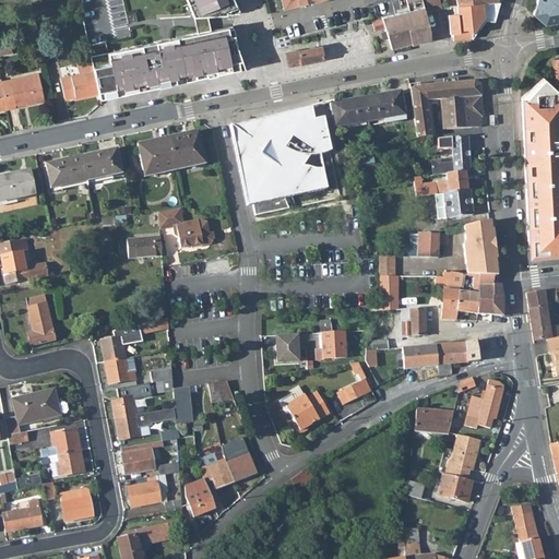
[(186,0),(193,16),(206,15),(239,13),(233,0),(186,0)]
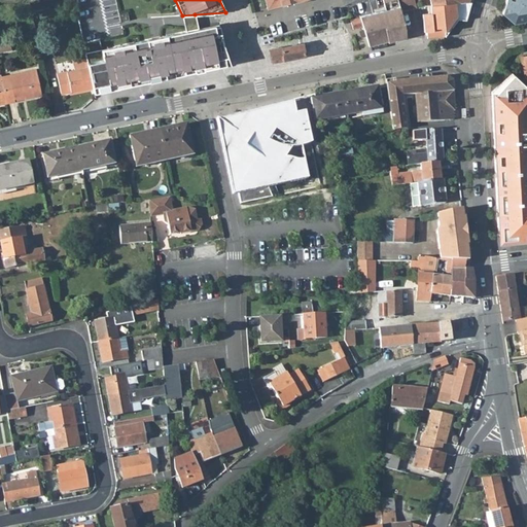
[(362,26),(369,46),(387,41),(387,42),(394,40),(406,37),(405,28),(400,10),(397,0),(382,0),(385,9),(359,16),(360,18),(362,26)]
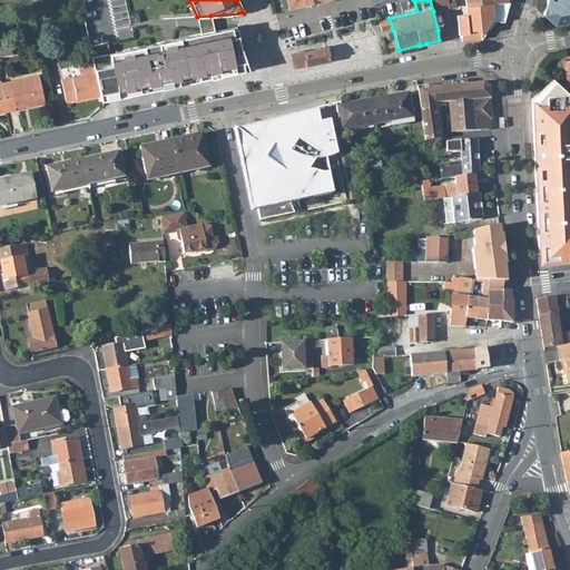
[(430,0),(433,11),(451,8),(449,1),(451,0),(464,0),(467,6),(507,2),(508,0),(430,0)]
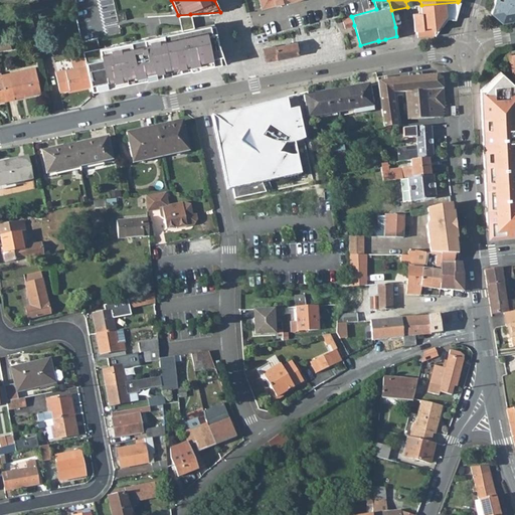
[(514,0),(494,0),(492,8),(506,21),(514,19),(514,0)]
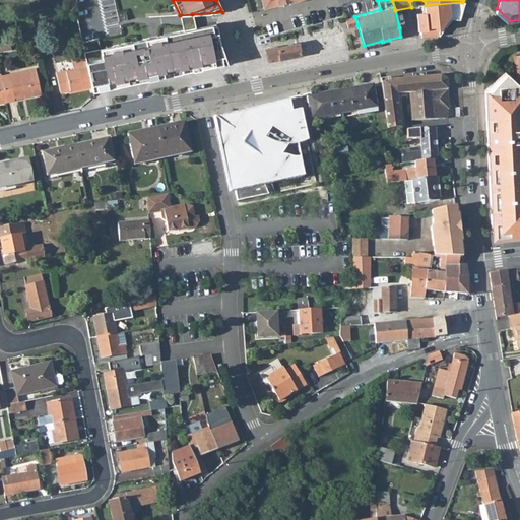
[(416,13),(418,31),(421,30),(421,38),(440,36),(439,31),(450,17),(452,19),(460,19),(465,2),(464,1),(462,2),(426,5),(421,5),(423,13),(416,13)]
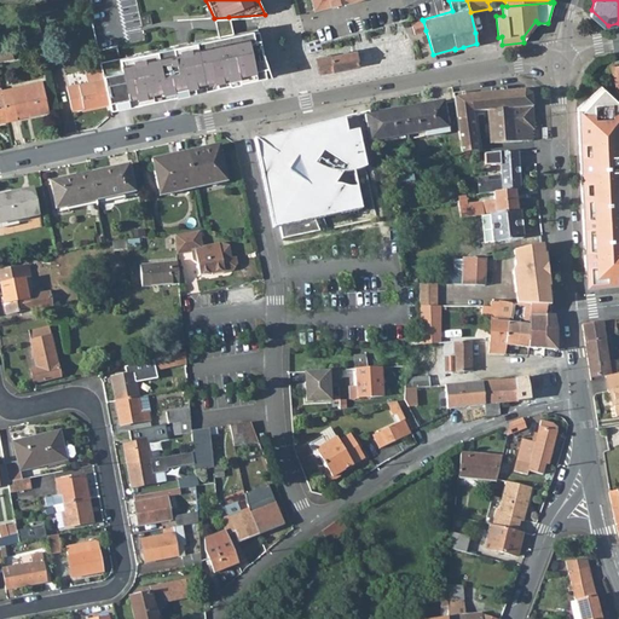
[(229,17),(214,18),(215,28),(218,36),(232,34),(231,25),(229,17)]
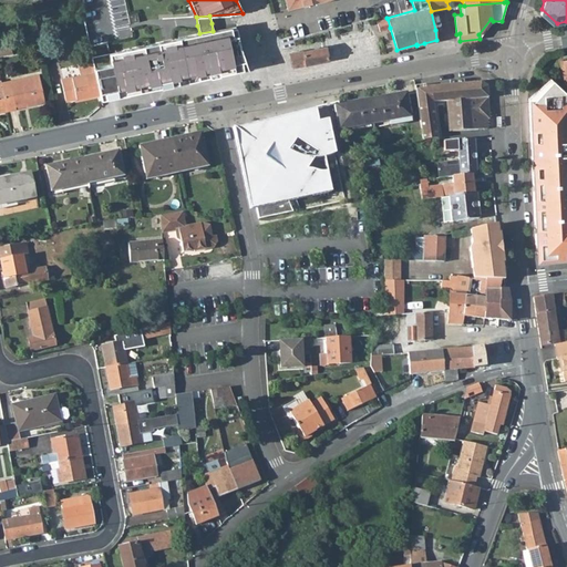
[(377,21),(380,31),(390,28),(388,19),(377,21)]
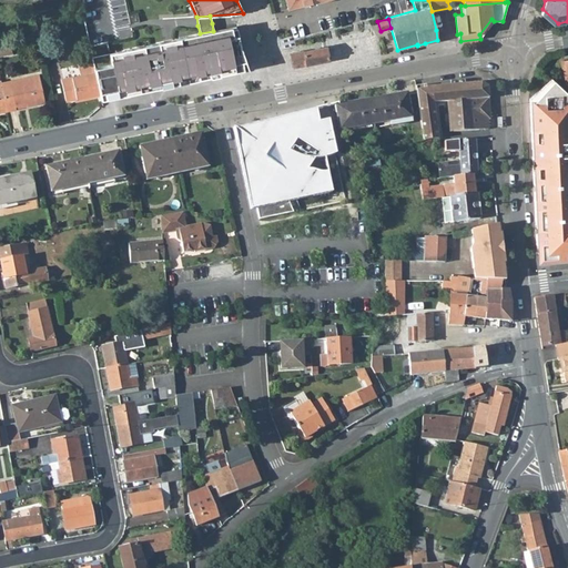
[(479,34),(480,39),(494,21),(492,19),(479,34)]
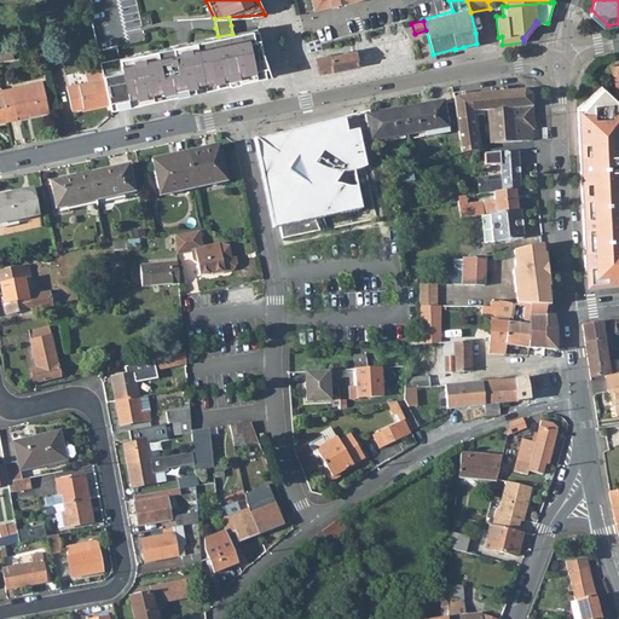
[(120,62),(121,70),(127,100),(139,98),(139,103),(171,97),(169,92),(180,90),(181,94),(194,92),(192,87),(203,85),(214,82),(215,87),(229,85),(226,76),(238,73),(239,82),(270,75),(261,51),(256,29),(232,34),(218,36),(186,44),(187,48),(179,50),(178,45),(127,56),(127,61),(120,62)]
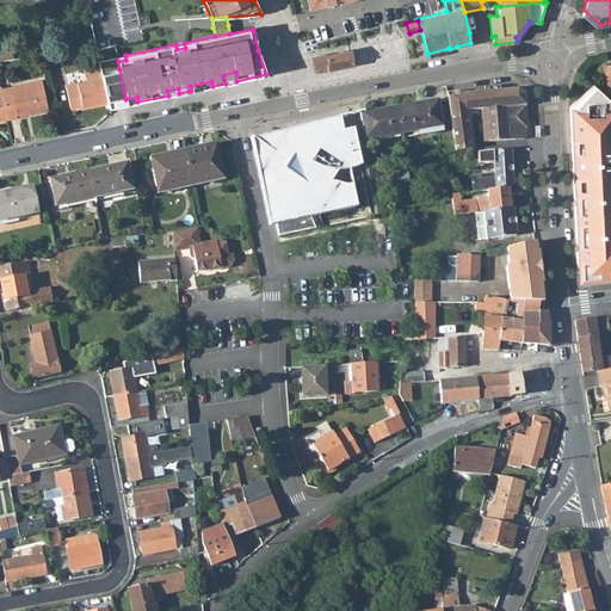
[(10,48),(0,49),(0,60),(12,57),(10,48)]
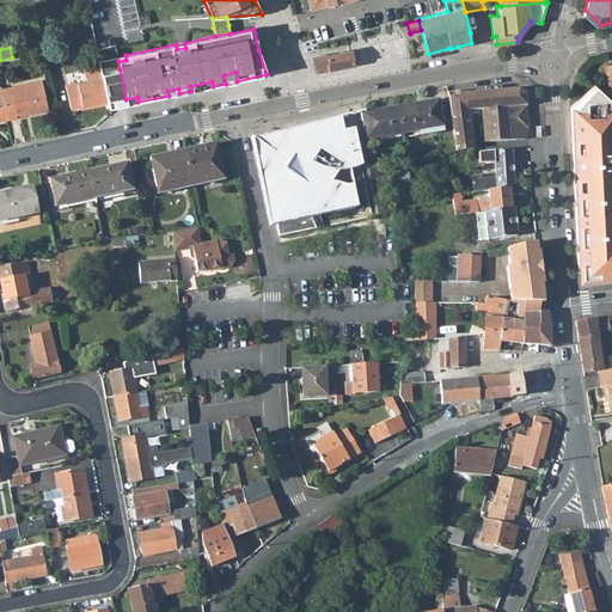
[(313,57),(316,72),(330,69),(335,68),(354,65),(352,50),(313,57)]
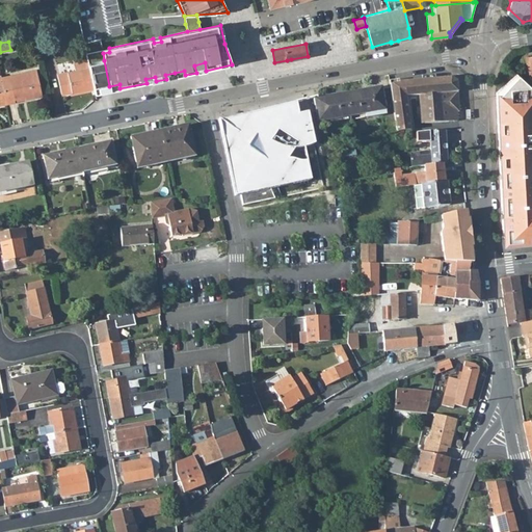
[(57,74),(61,95),(92,88),(88,68),(87,63),(86,57),(73,60),(75,71),(57,74)]
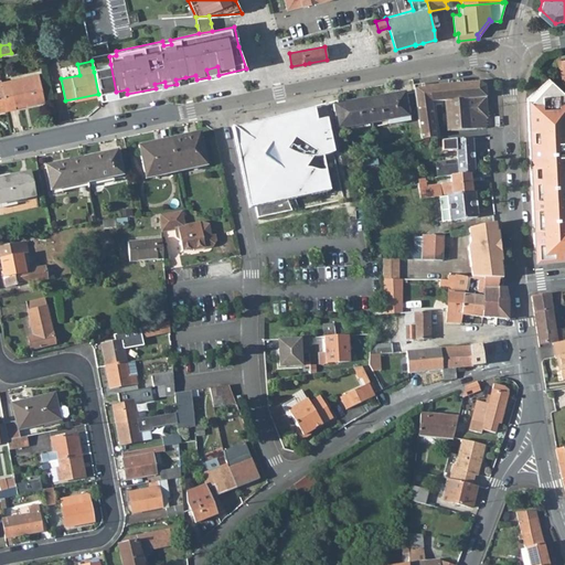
[(93,67),(94,72),(98,94),(100,100),(117,96),(116,92),(110,64),(93,67)]
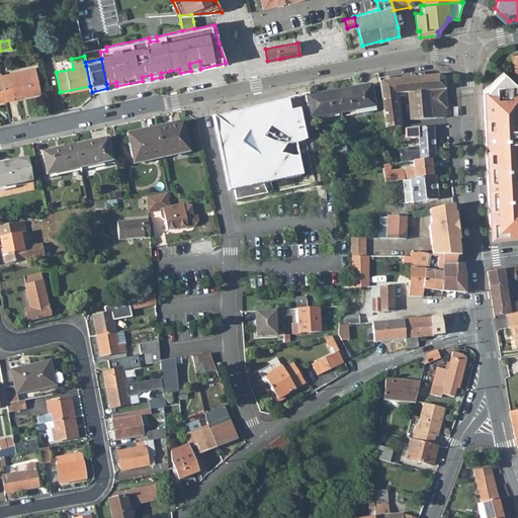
[(189,64),(191,71),(198,69),(200,69),(199,61),(189,64)]
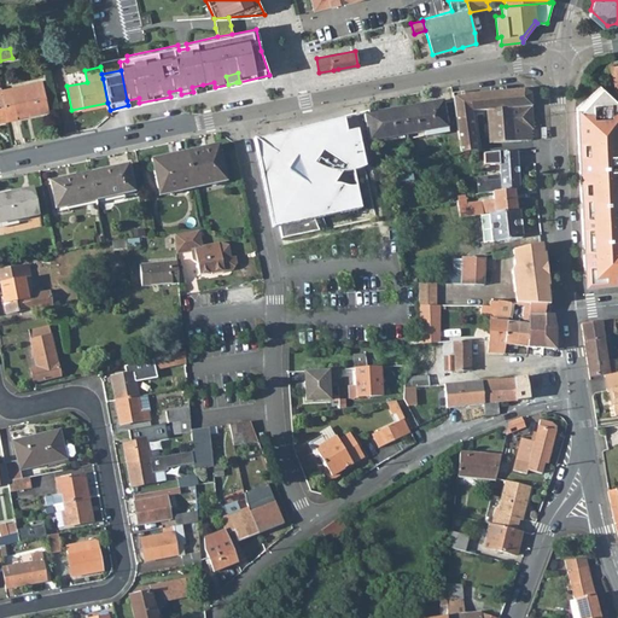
[(1,91),(7,121),(17,118),(16,116),(28,112),(29,116),(48,112),(42,82),(1,91)]
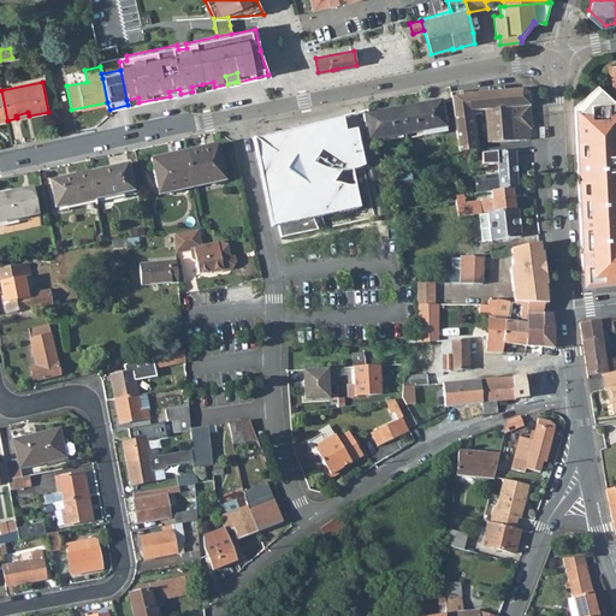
[(600,87),(598,84),(574,107),(576,149),(576,159),(582,273),(586,273),(581,159),(584,159),(584,149),(581,149),(579,110),(600,87)]
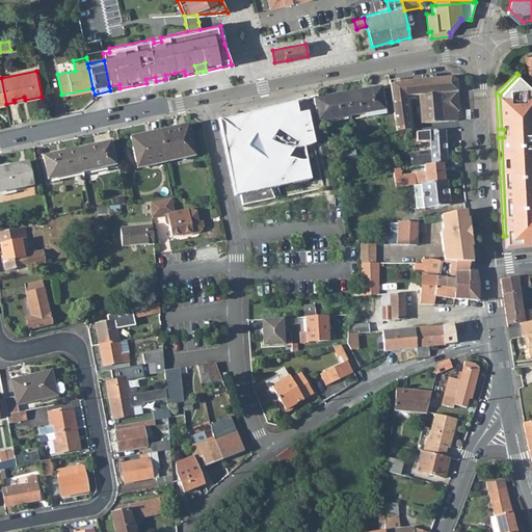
[(531,87),(519,75),(500,95),(502,129),(504,129),(504,137),(502,137),(506,236),(513,236),(523,235),(524,241),(531,240),(531,87)]
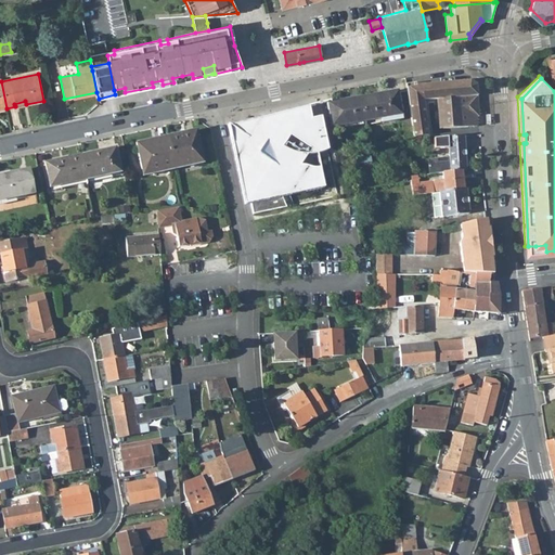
[(460,81),(435,84),(436,99),(461,98),(461,97),(477,95),(476,85),(469,80),(460,81)]
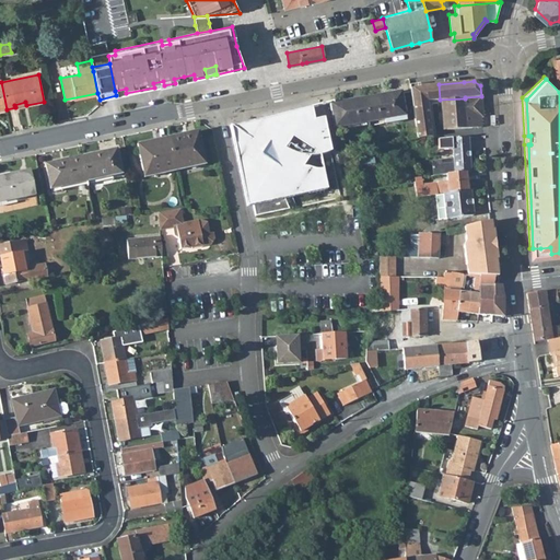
[(439,84),(410,89),(412,107),(427,105),(427,102),(440,100),(439,84)]
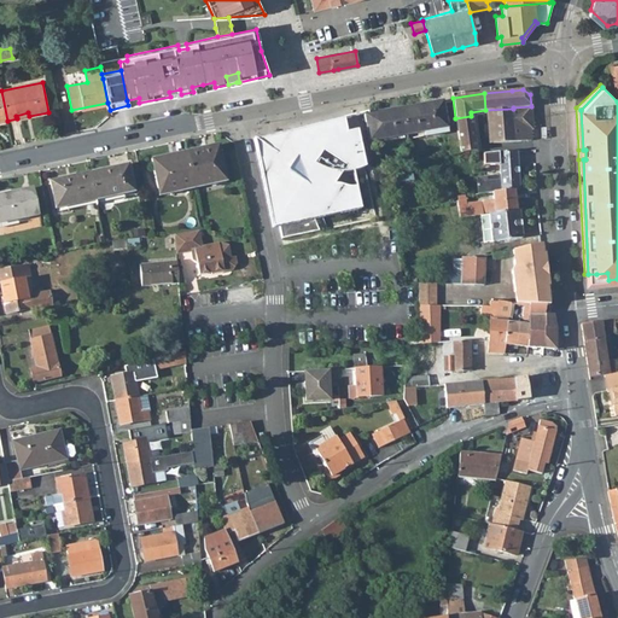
[(442,101),(401,109),(406,135),(447,128),(442,101)]
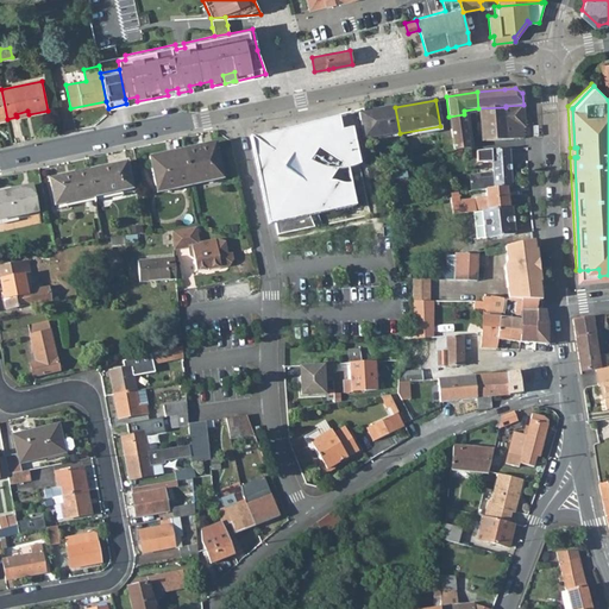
[(478,108),(481,142),(508,140),(523,139),(522,129),(525,129),(523,105),(506,106),(506,107),(478,108)]
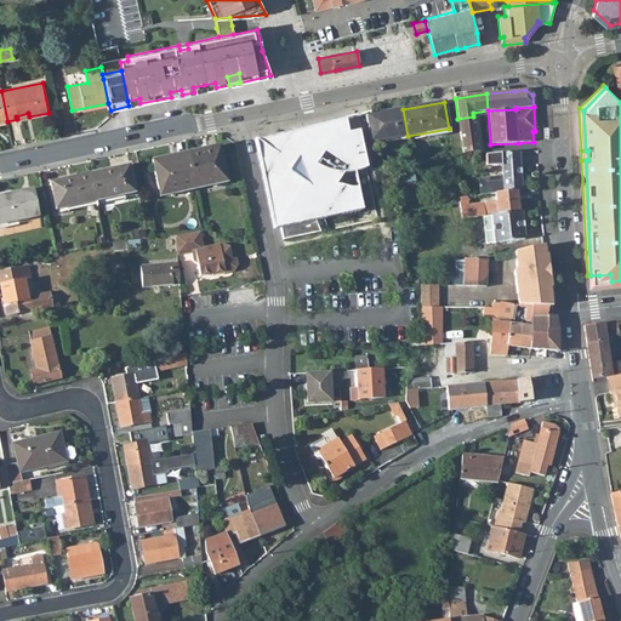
[(370,142),(408,136),(403,109),(369,115),(369,113),(364,114),(366,124),(370,142)]
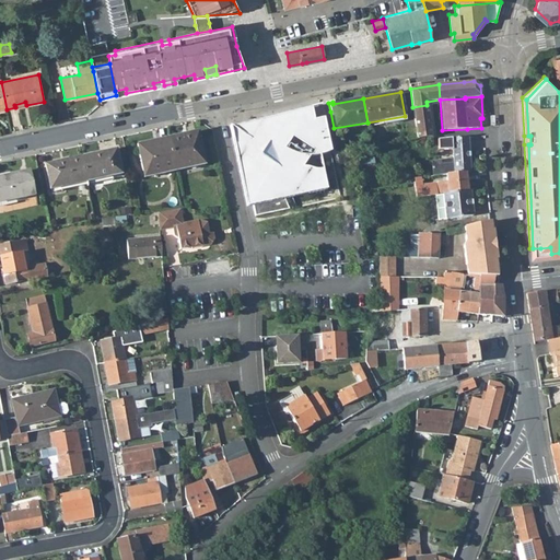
[(412,107),(415,121),(417,139),(431,137),(427,105),(412,107)]
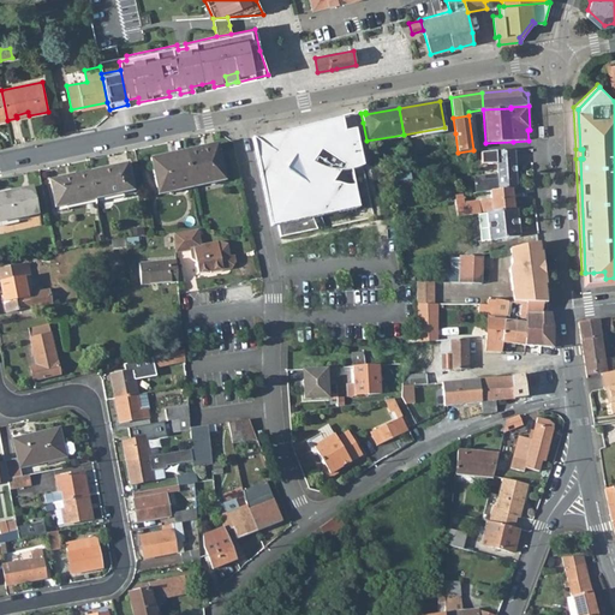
[(312,219),(359,208),(354,186),(353,186),(351,187),(347,187),(345,186),(339,184),(335,184),(332,184),(340,172),(344,172),(352,171),(357,169),(364,166),(356,130),(346,131),(345,132),(341,118),(338,119),(261,138),(258,138),(255,139),(252,137),(270,227),(278,226),(280,239),(317,231),(312,219)]
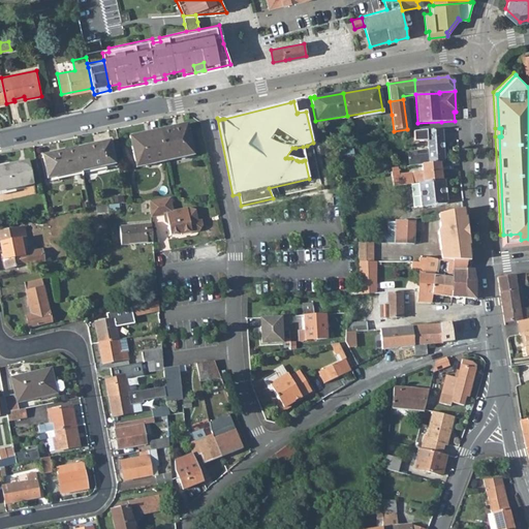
[(385,132),(394,131),(392,115),(383,116),(385,132)]
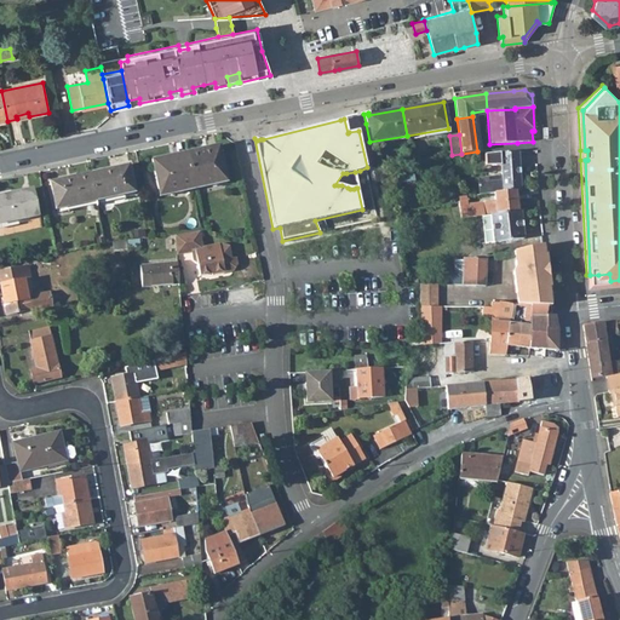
[(219,145),(187,153),(193,183),(213,179),(214,185),(227,183),(219,145)]
